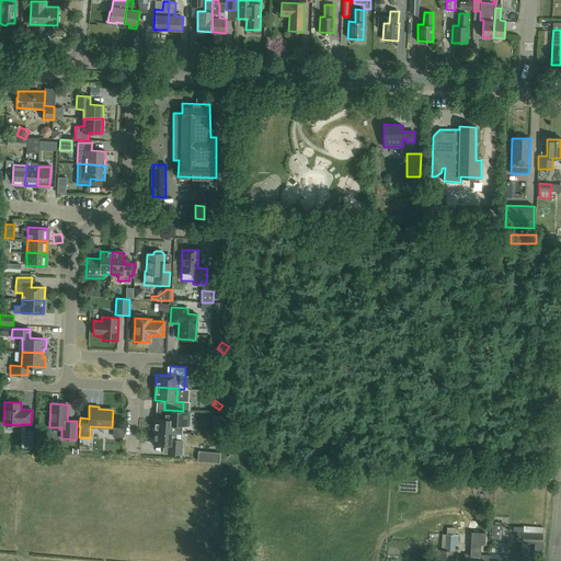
[(175,433),(182,433),(183,425),(190,426),(190,411),(183,411),(168,410),(164,410),(164,419),(153,419),(153,432),(175,433)]
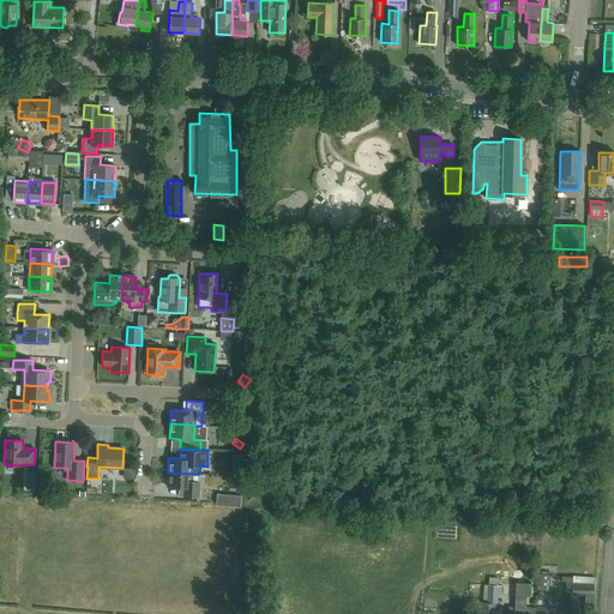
[(192,481),(192,474),(168,473),(167,486),(184,487),(184,497),(198,498),(199,487),(199,481),(192,481)]
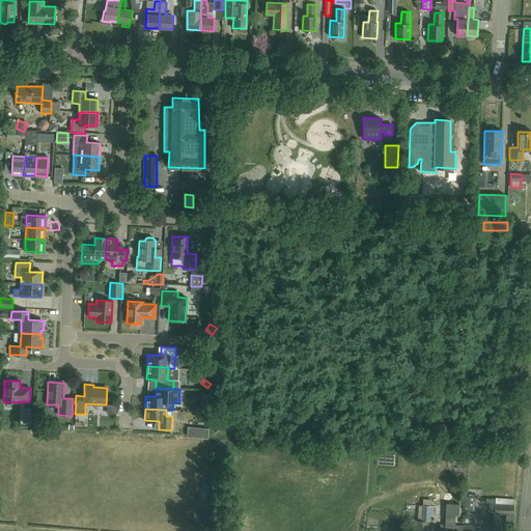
[(207,439),(208,428),(201,428),(200,438),(207,439)]
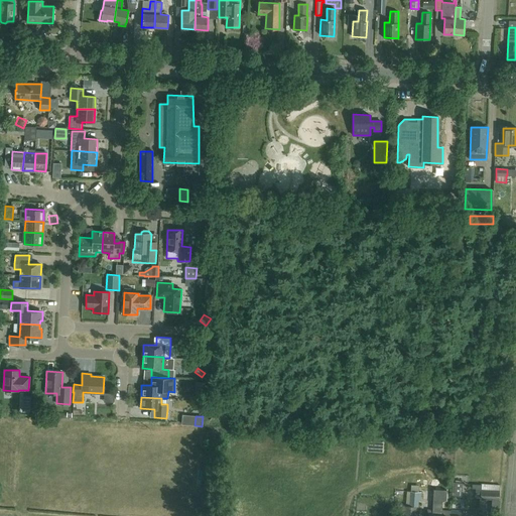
[(461,496),(462,483),(455,483),(454,496),(461,496)]
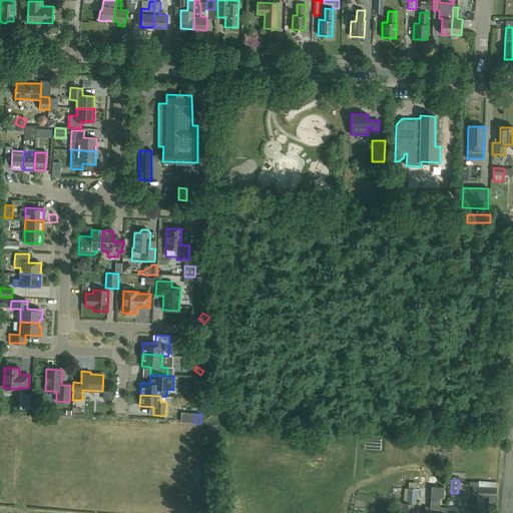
[(496,497),(496,482),(478,481),(478,486),(478,496),(496,497)]
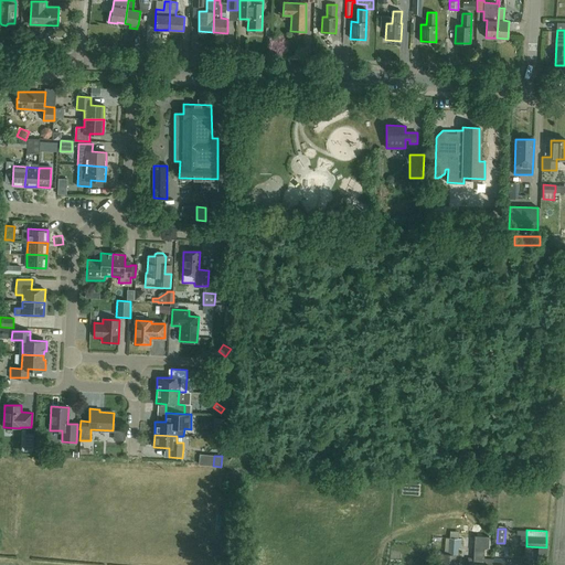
[(455,564),(457,547),(461,547),(461,539),(450,539),(448,554),(441,554),(440,564),(455,564)]
